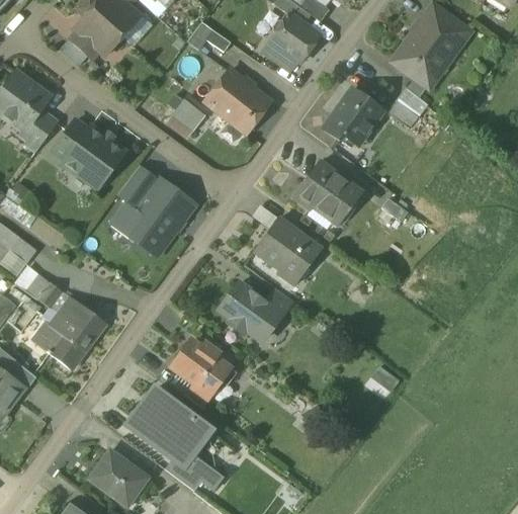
[(122,35),(82,0),(80,0),(74,7),(83,15),(73,26),(99,51),(104,55),(122,35)]
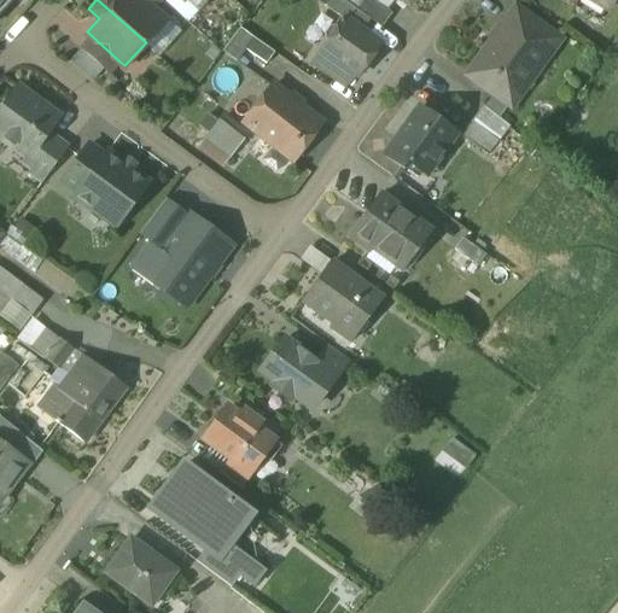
[(98,0),(146,42),(167,19),(153,7),(145,0),(98,0)]
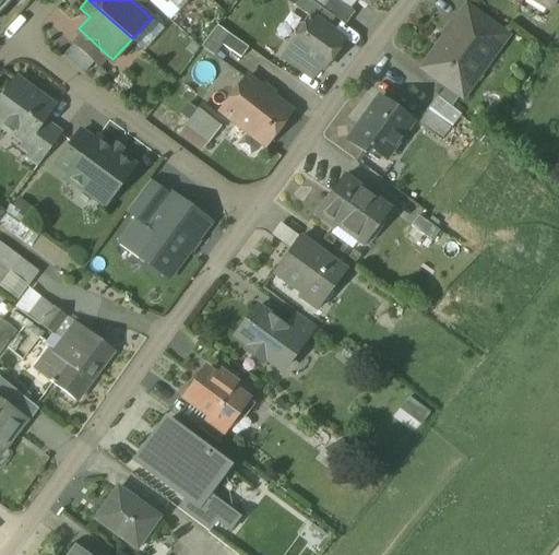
[(297,0),(295,3),(311,14),(328,25),(335,14),(323,7),(314,0),(297,0)]
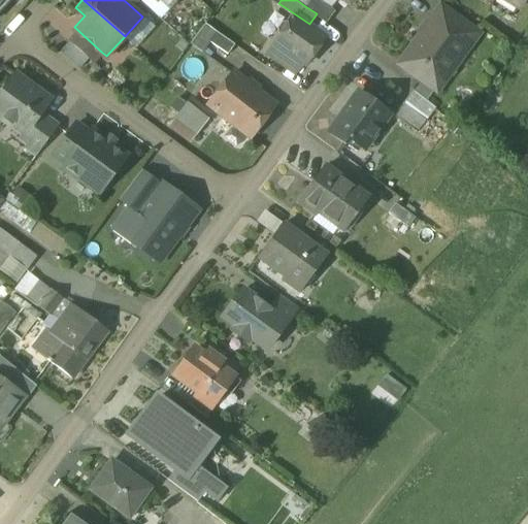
[(335,8),(323,0),(309,0),(305,6),(317,13),(326,21),(335,8)]
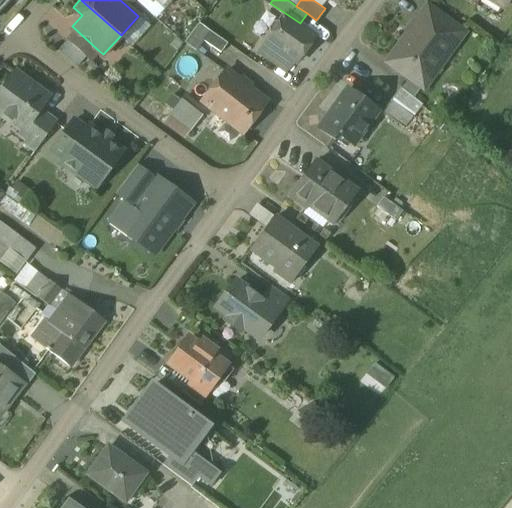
[(451,21),(428,4),(419,16),(443,33),(451,21)]
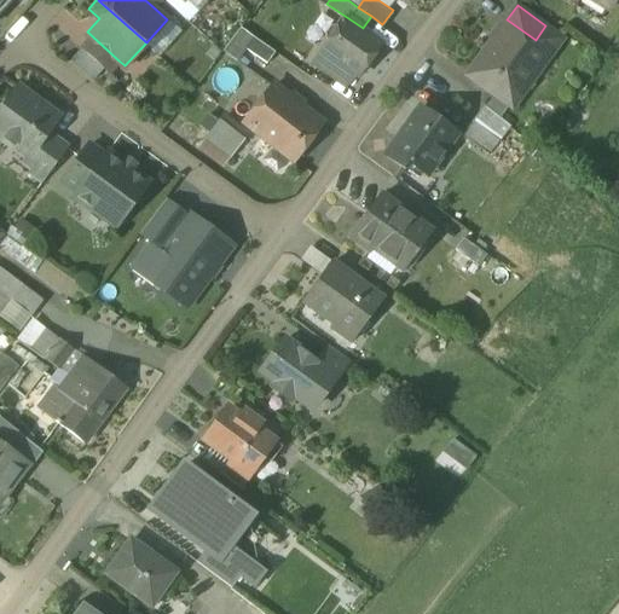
[(341,22),(330,24),(325,32),(327,41),(313,61),(331,73),(340,61),(358,73),(381,40),(363,28),(345,16),(341,22)]
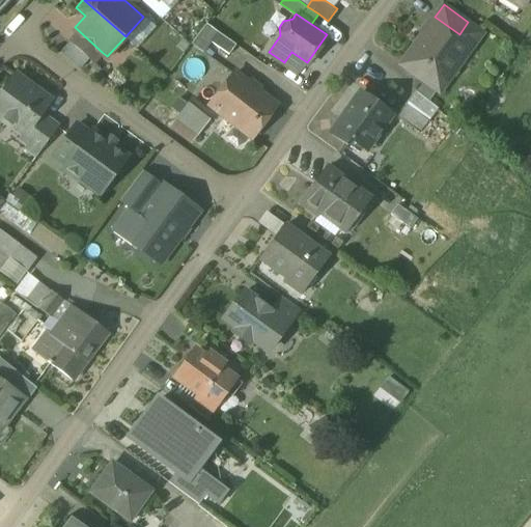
[(435,17),(435,16),(401,61),(439,88),(480,31),(468,22),(459,34),(435,17)]
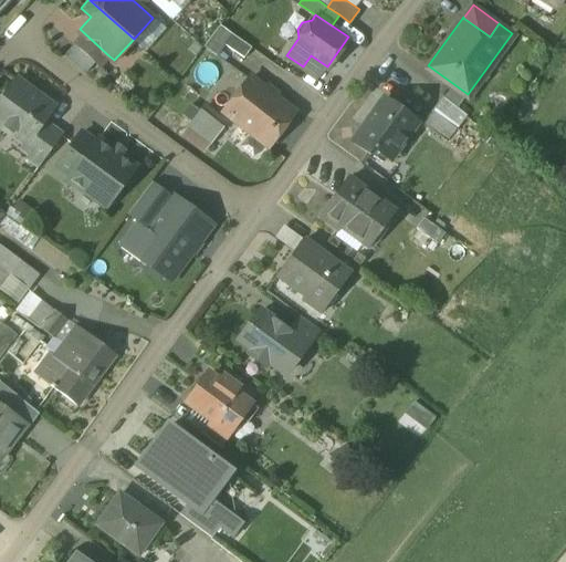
[(220,22),(203,44),(216,52),(223,41),(230,30),(220,22)]
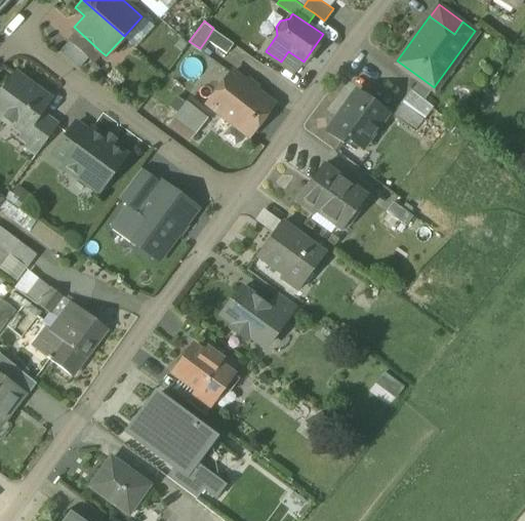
[(233,42),(213,28),(207,38),(226,51),(233,42)]
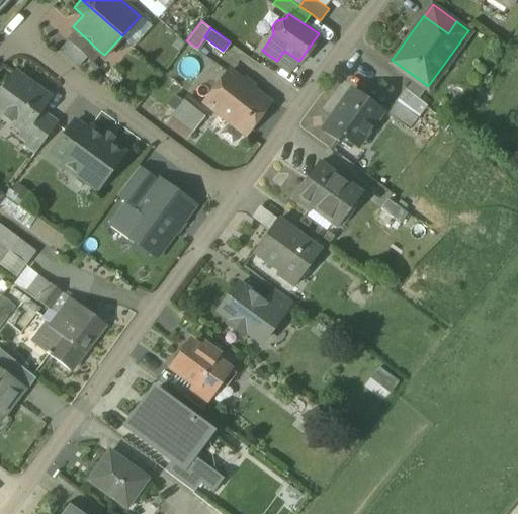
[(99,51),(75,28),(67,37),(92,60),(99,51)]
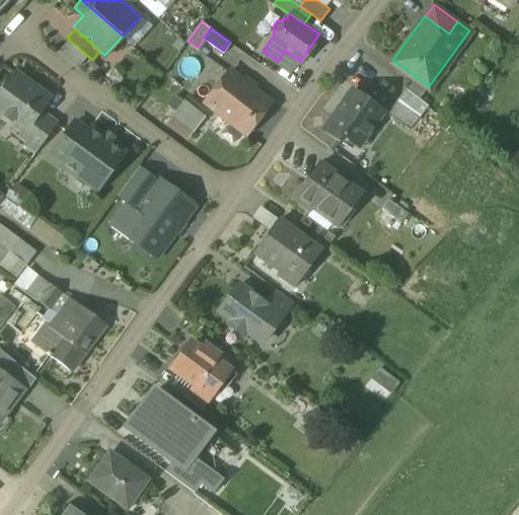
[(285,51),(278,61),(292,72),(300,61),(285,51)]
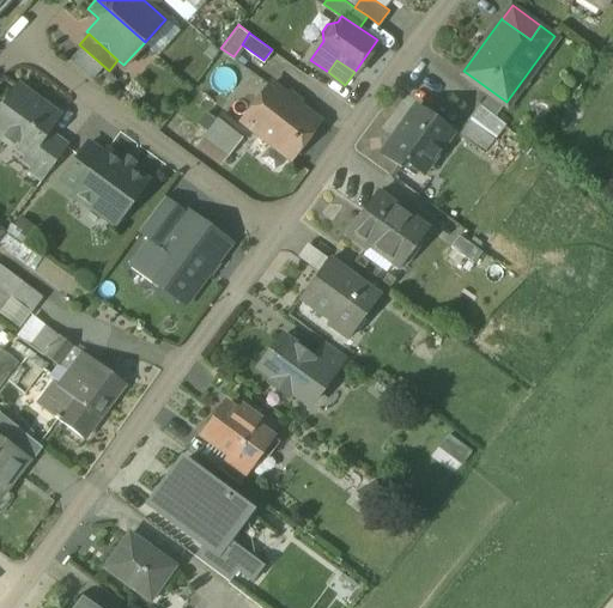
[(319,120),(271,81),(242,119),(290,157),(319,120)]
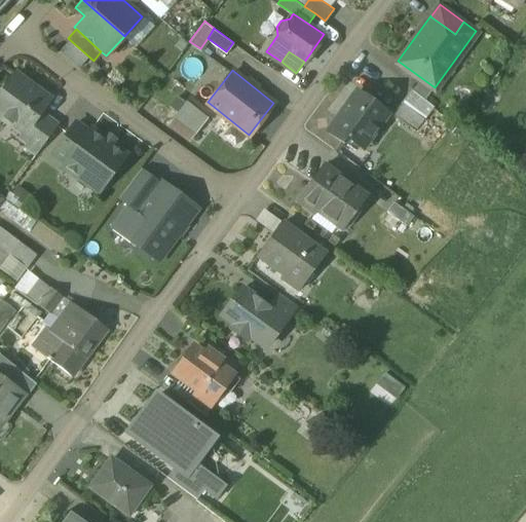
[(50,98),(14,71),(0,90),(0,113),(2,115),(5,115),(27,131),(32,135),(24,145),(35,153),(58,123),(41,111),(50,98)]
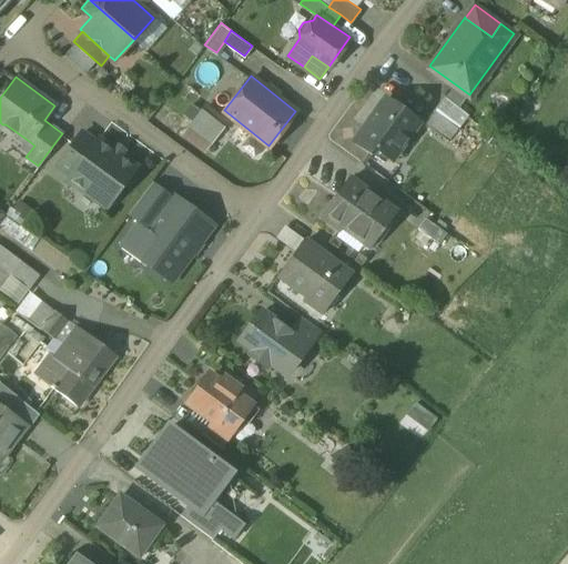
[(467,112),(444,94),(433,108),(458,127),(467,112)]
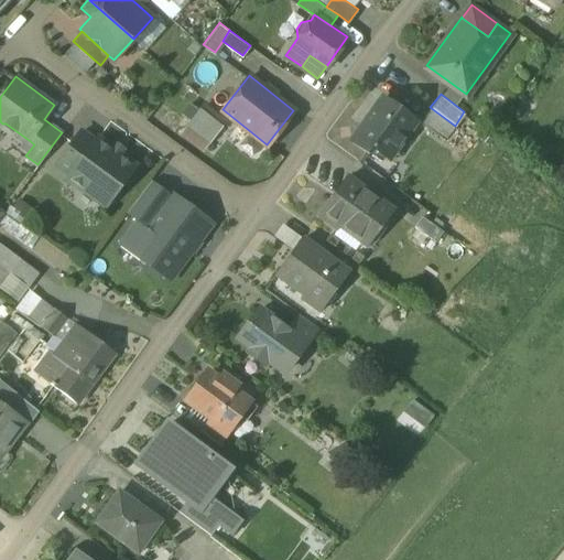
[(415,118),(383,95),(350,140),(367,152),(371,147),(387,158),(415,118)]
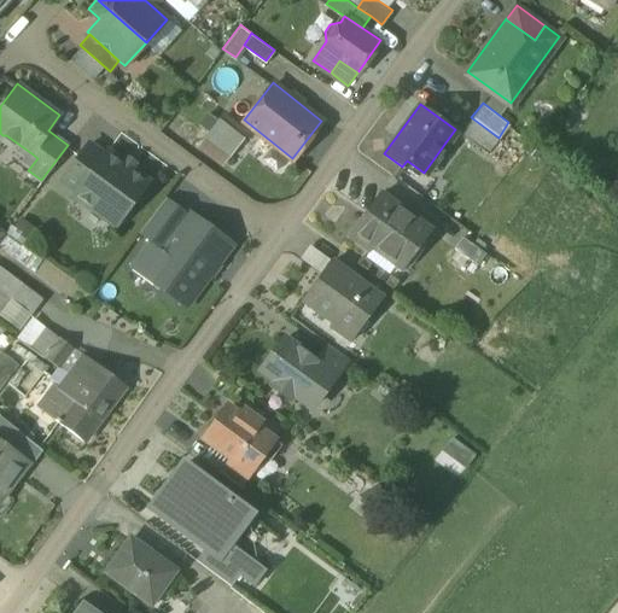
[(208,111),(199,122),(209,129),(217,118),(208,111)]
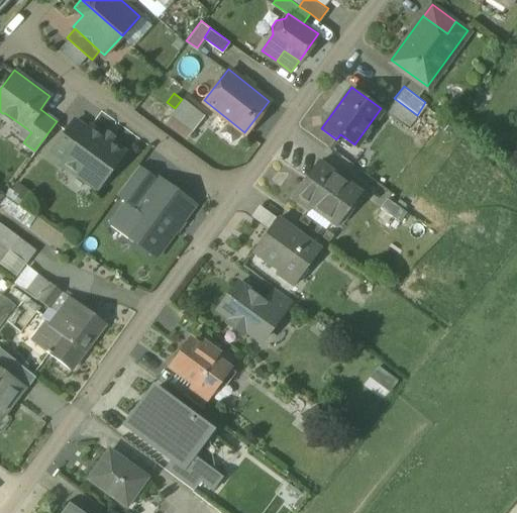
[(204,114),(183,97),(182,99),(175,108),(171,113),(192,129),(204,114)]
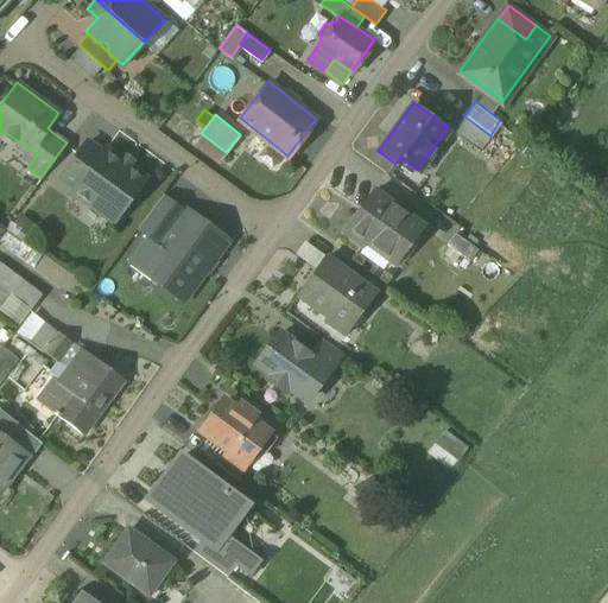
[(491,135),(463,115),(455,128),(481,147),(491,135)]
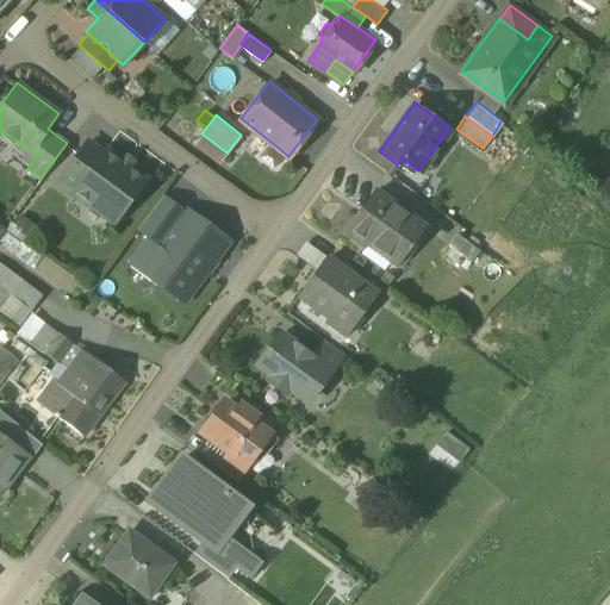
[(87,141),(61,175),(76,186),(101,151),(87,141)]
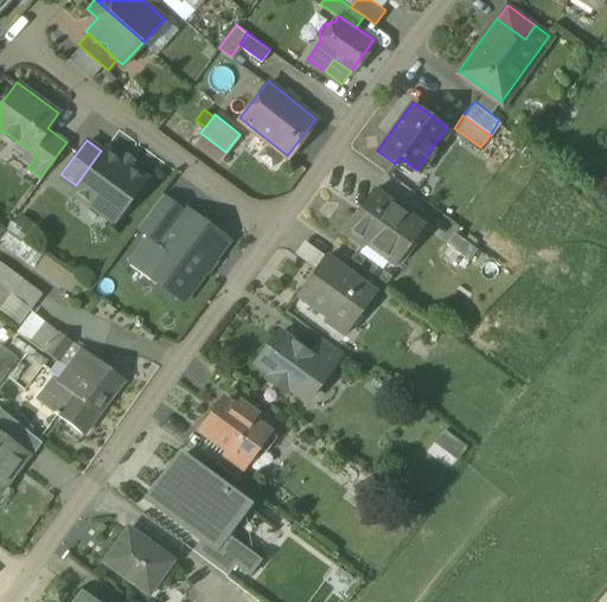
[(145,177),(104,147),(101,151),(76,185),(72,189),(113,218),(145,177)]
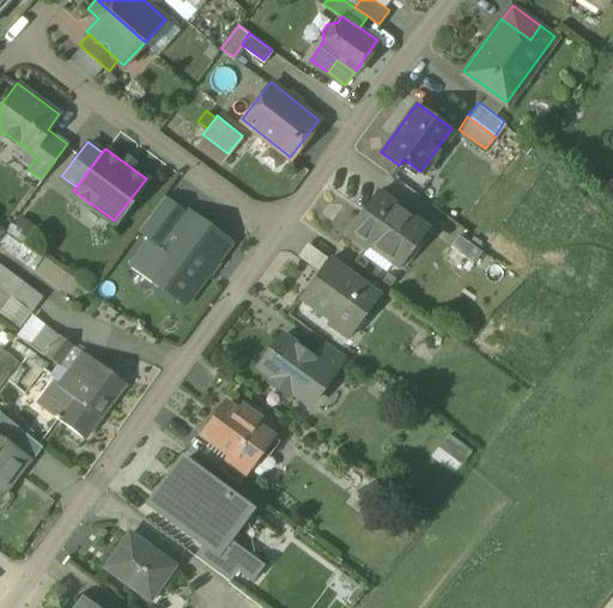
[(363,210),(412,245),(426,226),(377,190),(363,210)]
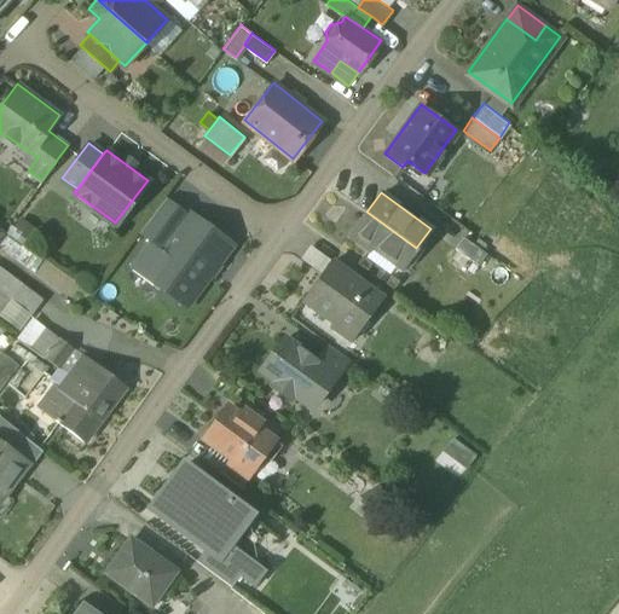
[(140,231),(151,239),(140,254),(160,268),(151,279),(186,305),(232,243),(190,212),(189,213),(166,197),(140,231)]
